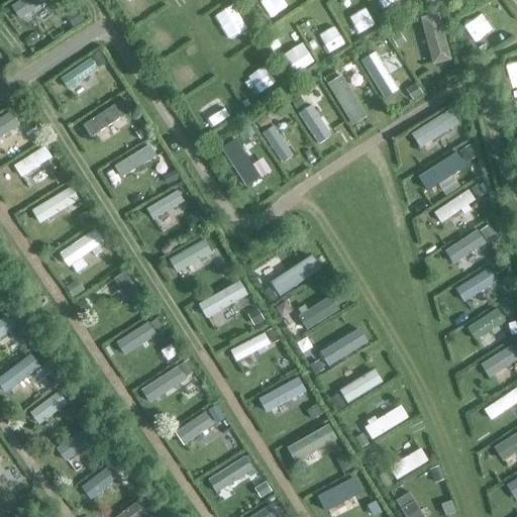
[(24,0),(18,5),(24,15),(46,0),(24,0)]
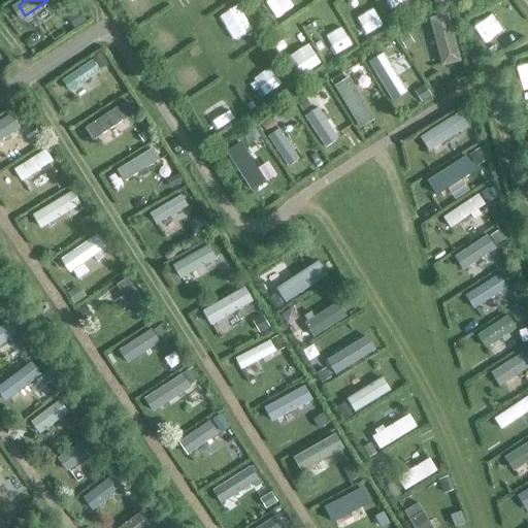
[(462,63),(449,14),(430,19),(443,67),(462,63)]
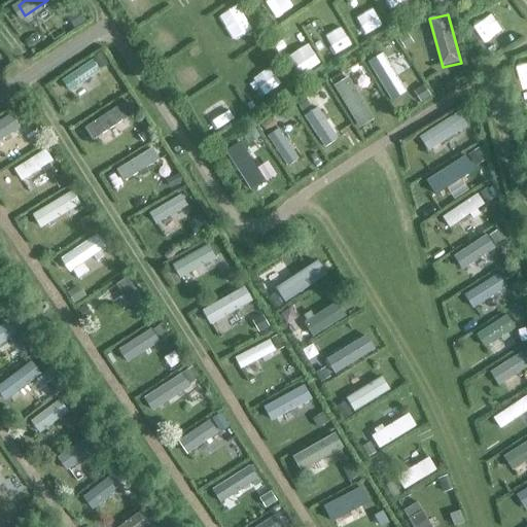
[(365,59),(394,104),(406,96),(397,83),(403,79),(396,69),(390,73),(383,62),(392,57),(385,46),(365,59)]
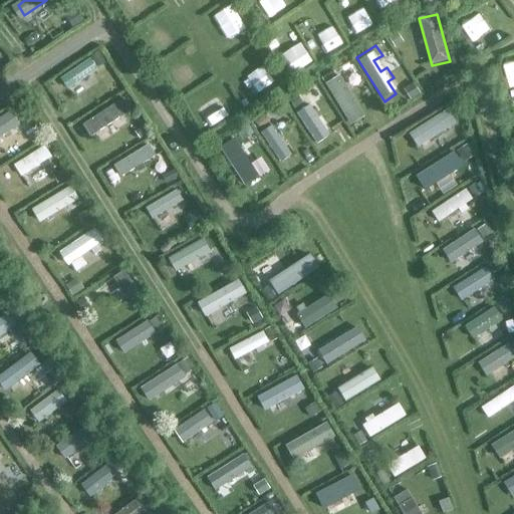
[(89,61),(61,79),(69,91),(96,72),(89,61)]
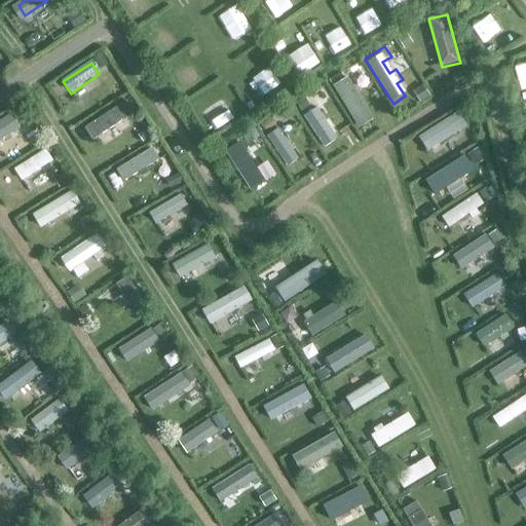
[(334,86),(360,128),(374,119),(348,77),(334,86)]
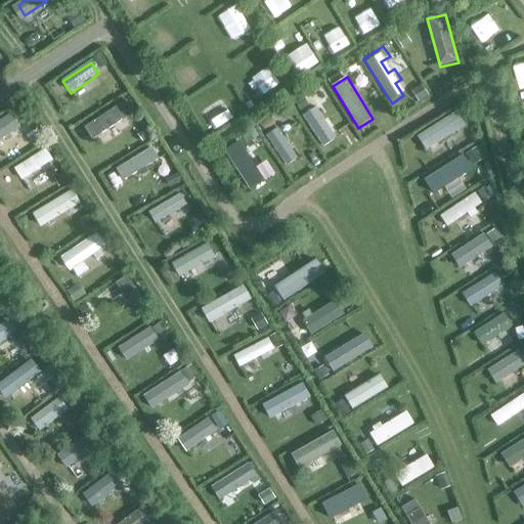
[(127,100),(84,128),(92,140),(134,113),(127,100)]
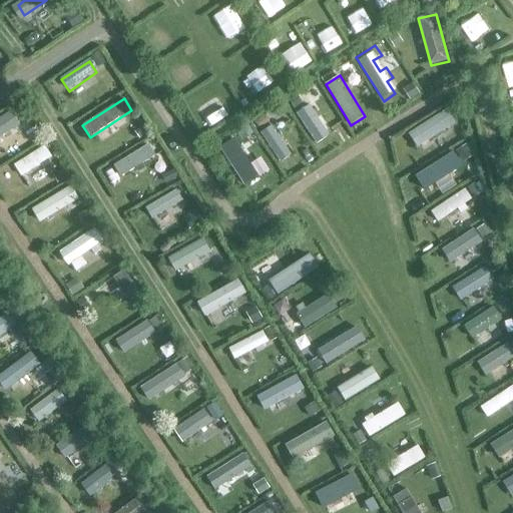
[(295,109),(313,136),(323,130),(305,103),(295,109)]
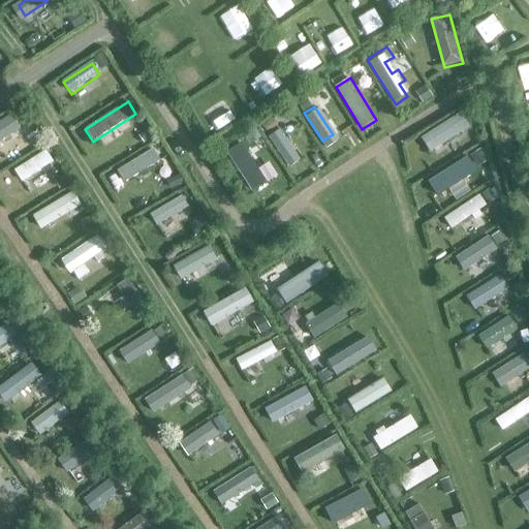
[(0,138),(21,125),(14,115),(0,123),(0,138)]
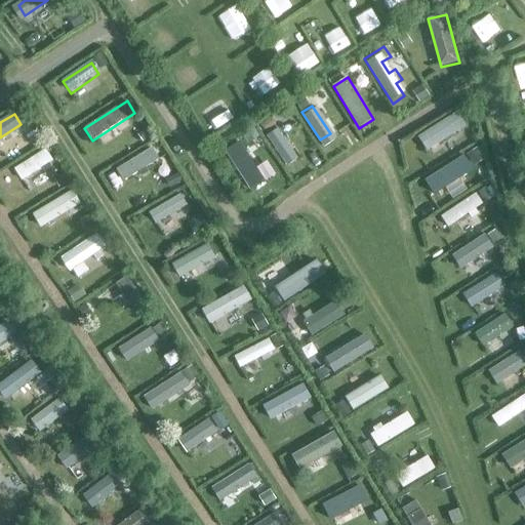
[(458,128),(451,117),(415,138),(422,151),(458,128)]
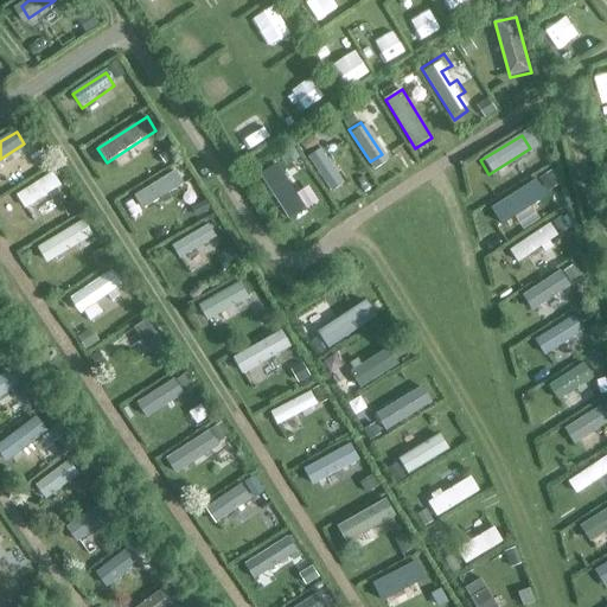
[(308,157),(332,190),(343,181),(320,148),(308,157)]
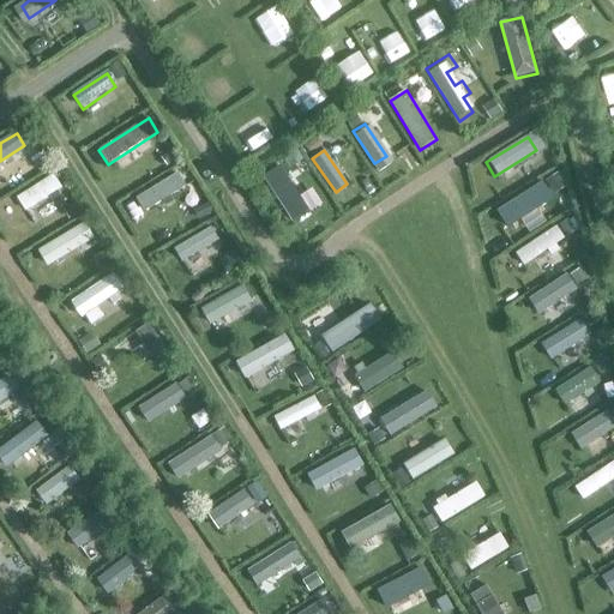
[(268,178),(292,214),(305,205),(281,168),(268,178)]
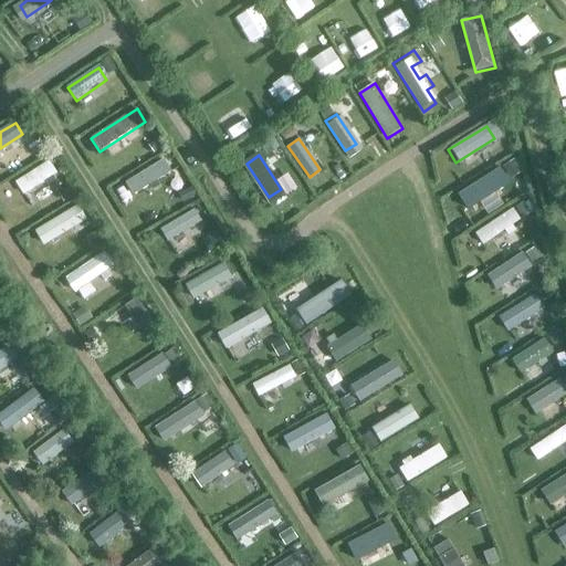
[(134,196),(171,171),(165,159),(126,184),(134,196)]
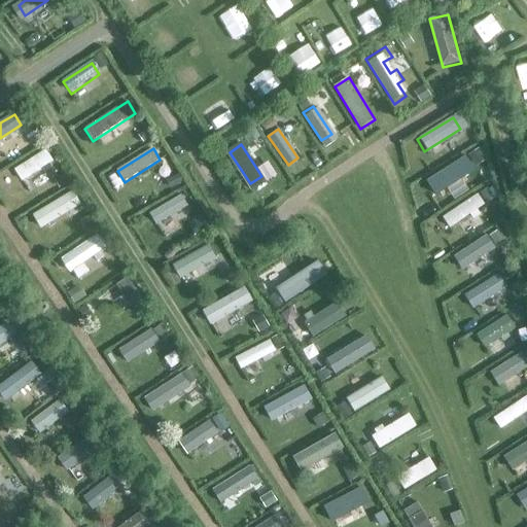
[(54,162),(46,150),(14,170),(23,181),(54,162)]
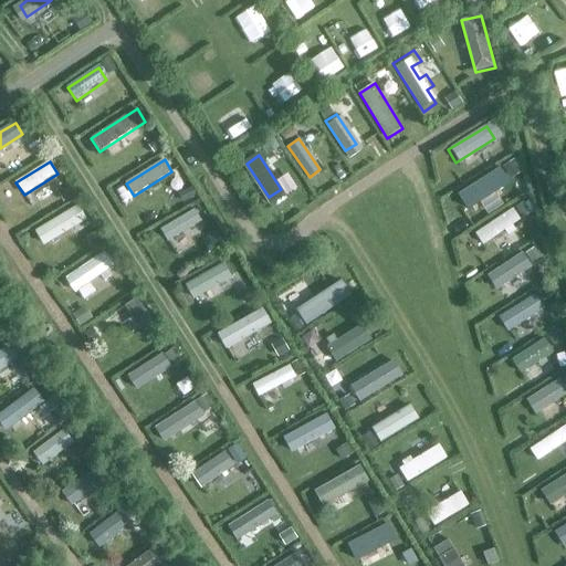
[(510,182),(501,169),(468,189),(475,203),(510,182)]
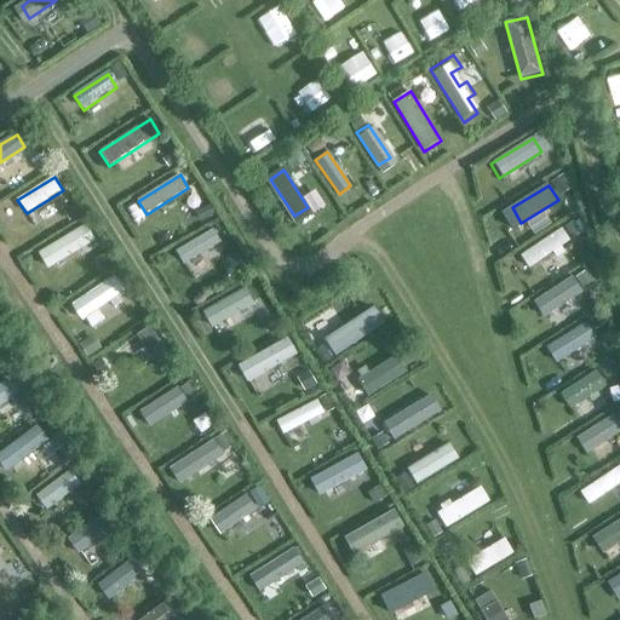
[(49,269),(95,241),(85,224),(39,253),(49,269)]
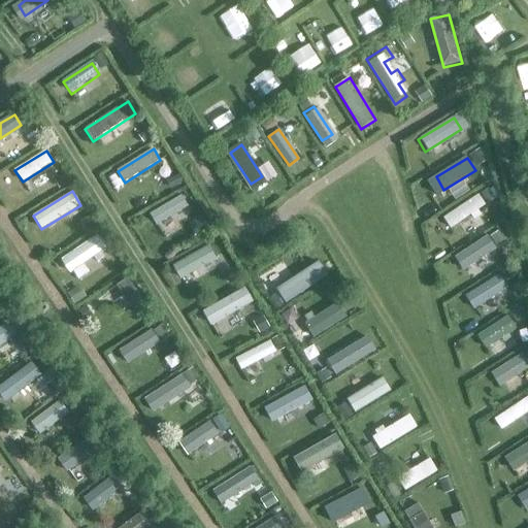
[(451,229),(486,205),(479,194),(443,219),(451,229)]
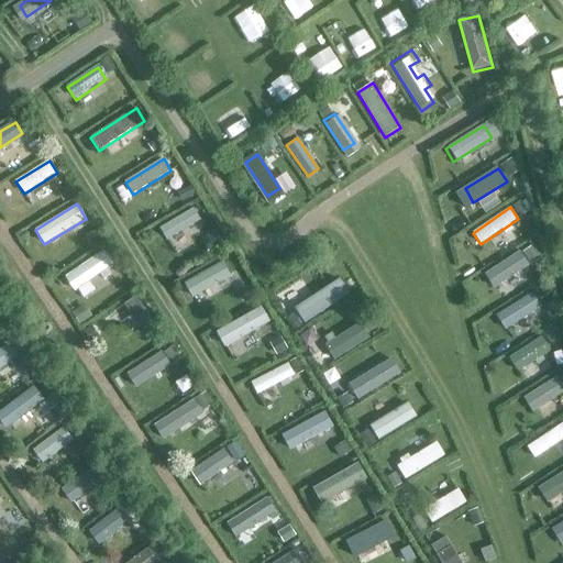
[(166,242),(199,222),(191,210),(158,230),(166,242)]
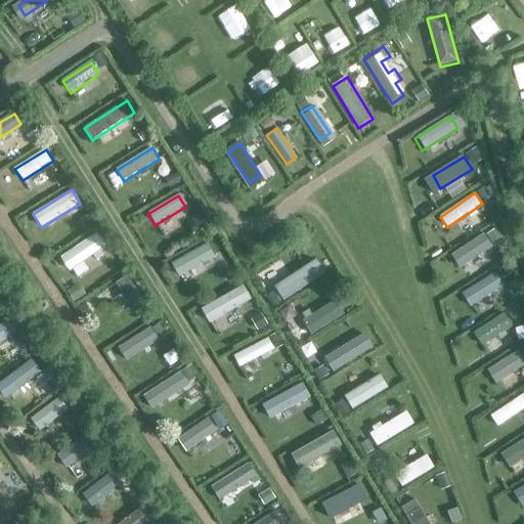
[(96,233),(61,258),(71,271),(94,256),(97,260),(103,255),(100,251),(105,248),(96,233)]
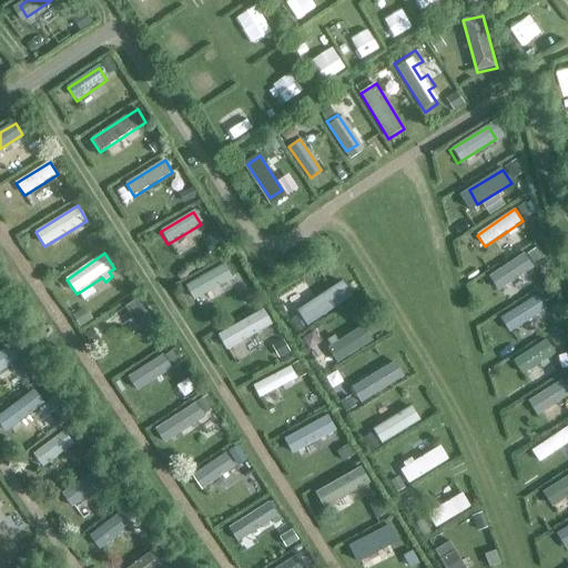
[(527,270),(520,259),(490,276),(497,287),(527,270)]
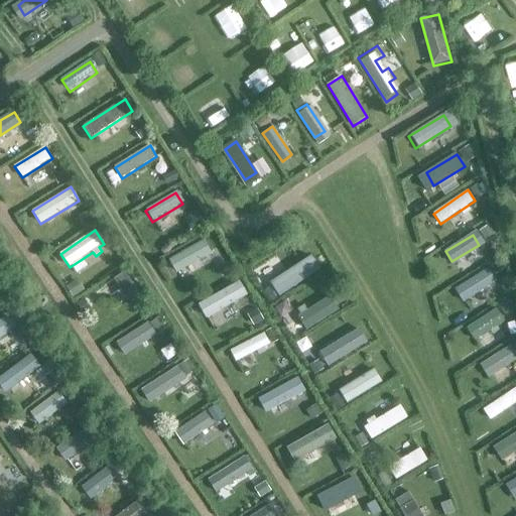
[(176,273),(212,253),(205,240),(169,260),(176,273)]
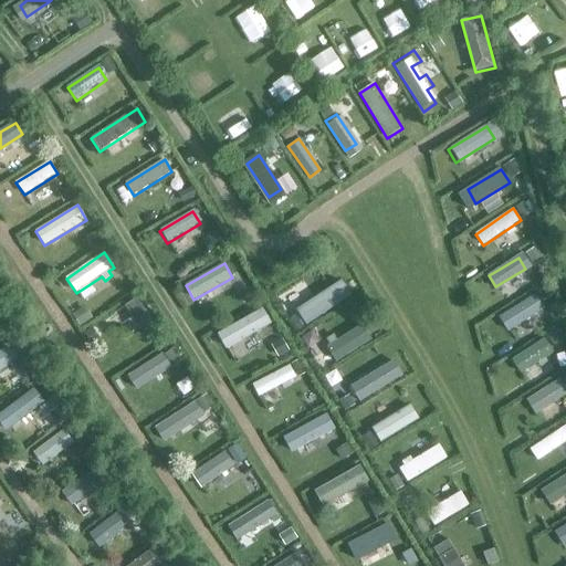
[(307,325),(346,299),(337,286),(299,312),(307,325)]
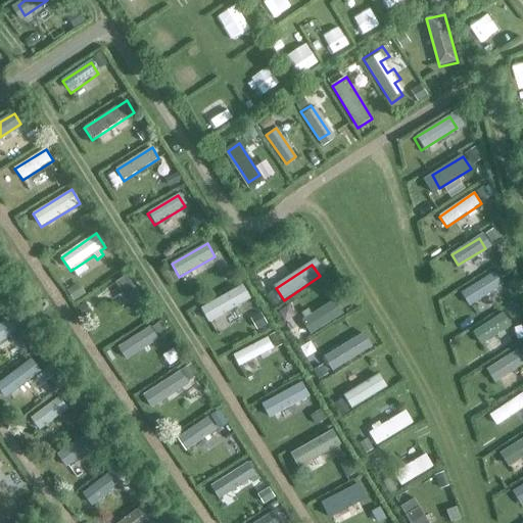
[(145,304),(126,276),(115,283),(135,312),(145,304)]
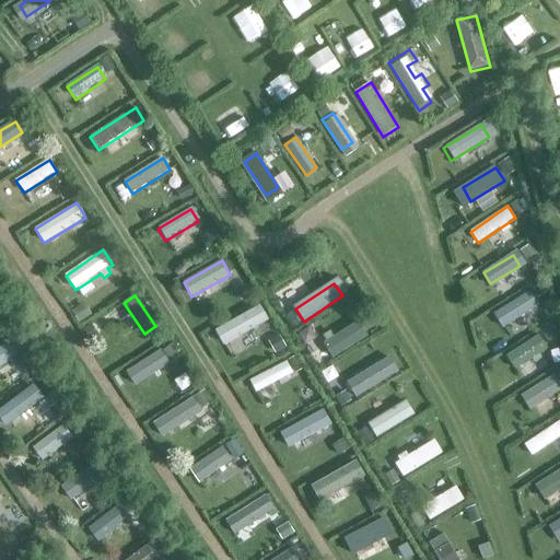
[(532,307),(524,296),(493,316),(501,327),(532,307)]
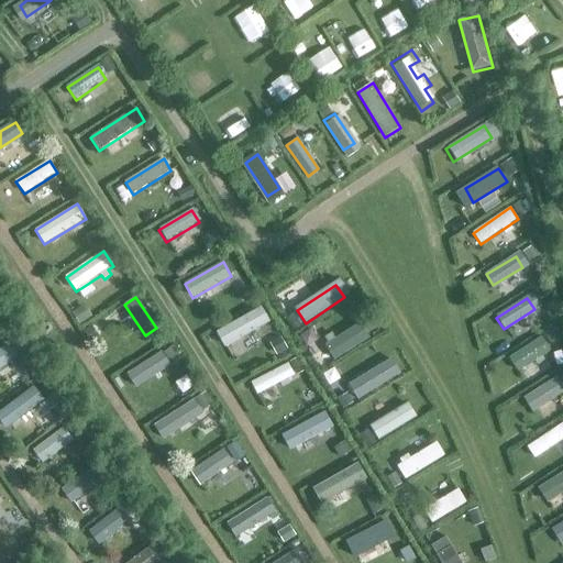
[(225,348),(269,322),(262,307),(217,333),(225,348)]
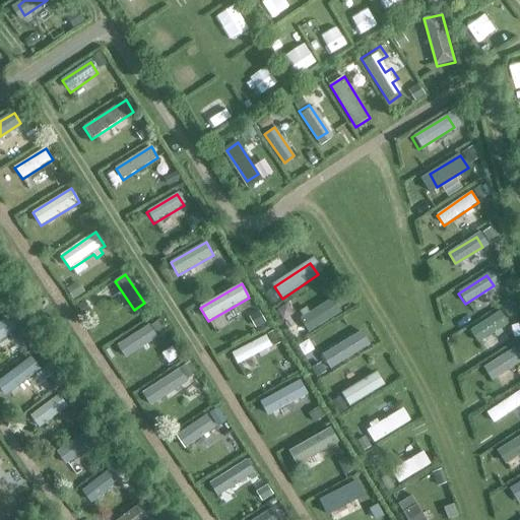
[(308,332),(338,314),(331,303),(301,322),(308,332)]
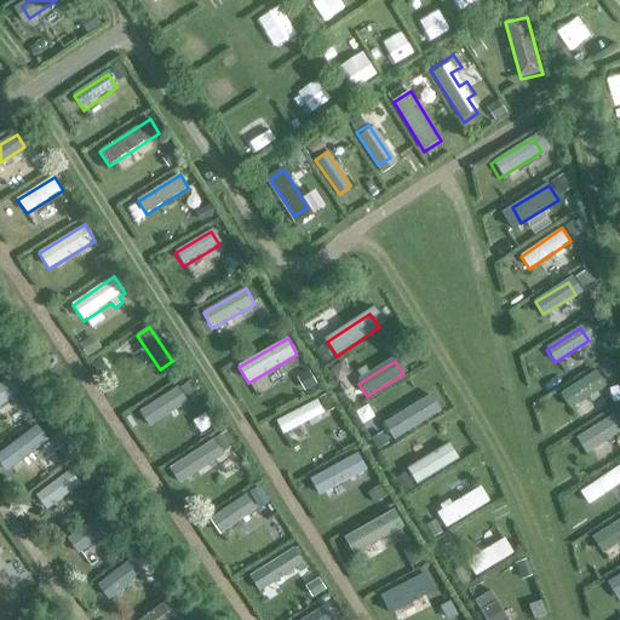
[(604,384),(596,372),(557,397),(566,409),(604,384)]
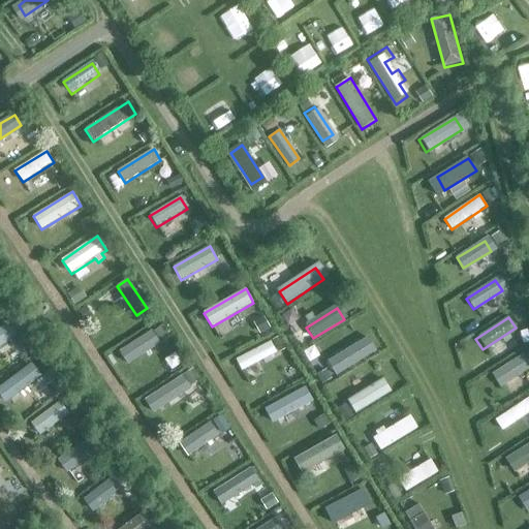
[(124,365),(160,343),(153,333),(118,355),(124,365)]
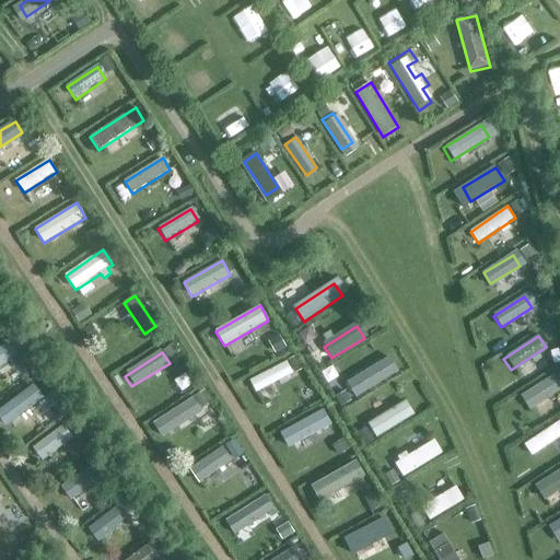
[(354,398),(397,373),(388,358),(346,384),(354,398)]
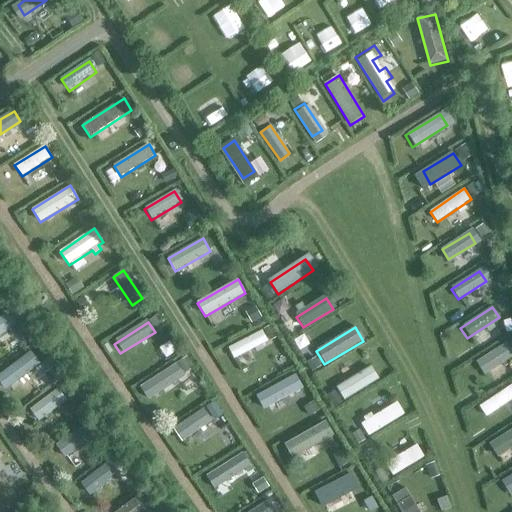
[(268,341),(262,331),(228,348),(234,359),(255,348),(257,352),(262,350),(260,346),(268,341)]
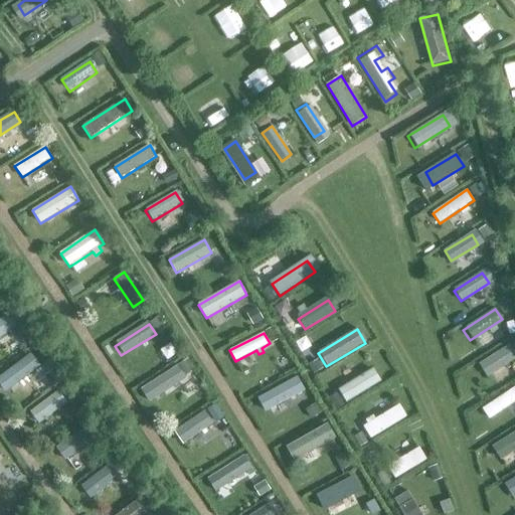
[(514,342),(470,372),(477,384),(514,360),(514,342)]
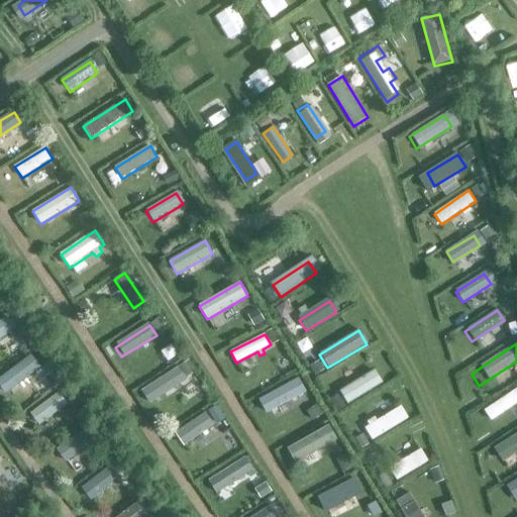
[(7,392),(41,366),(34,355),(0,382),(7,392)]
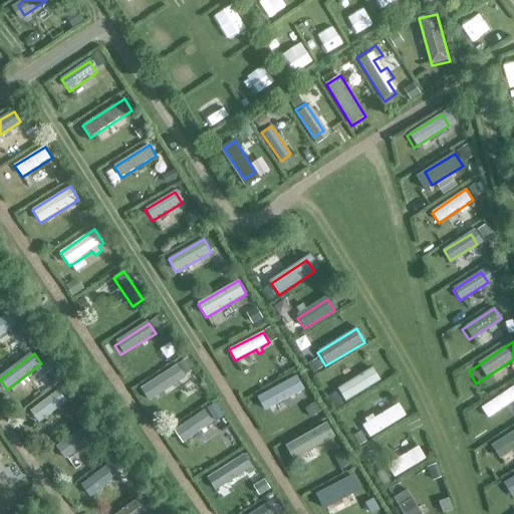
[(156,397),(186,376),(180,366),(149,386),(156,397)]
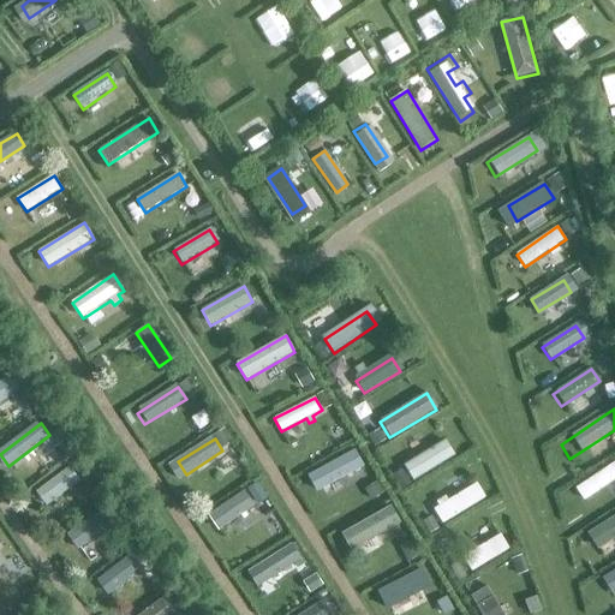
[(415,481),(455,455),(446,440),(405,465),(415,481)]
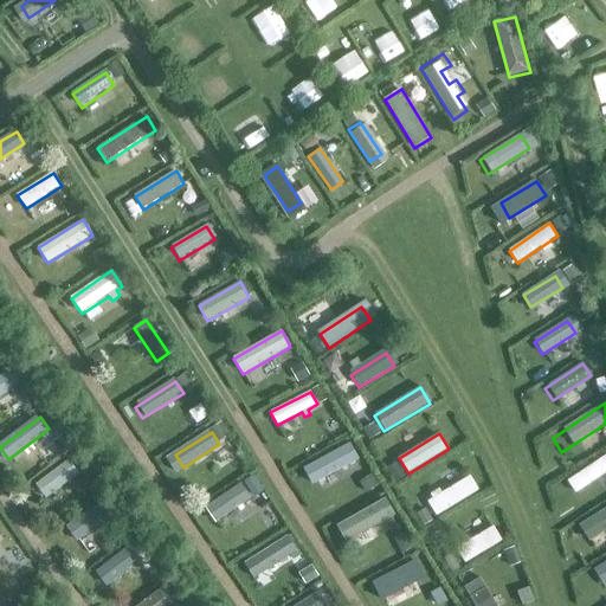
[(358,462),(349,446),(303,472),(311,487),(358,462)]
